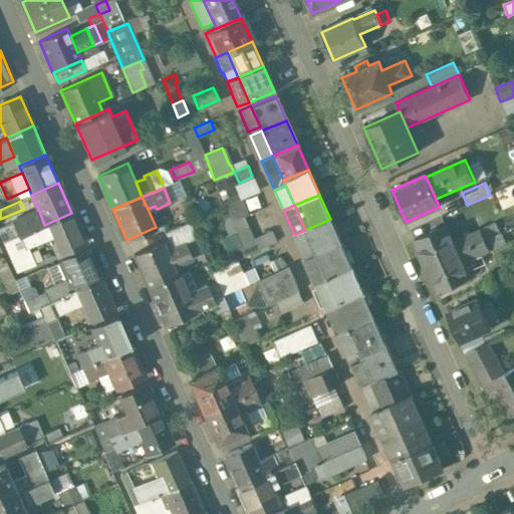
[(39,211),(13,223),(18,236),(44,225),(39,211)]
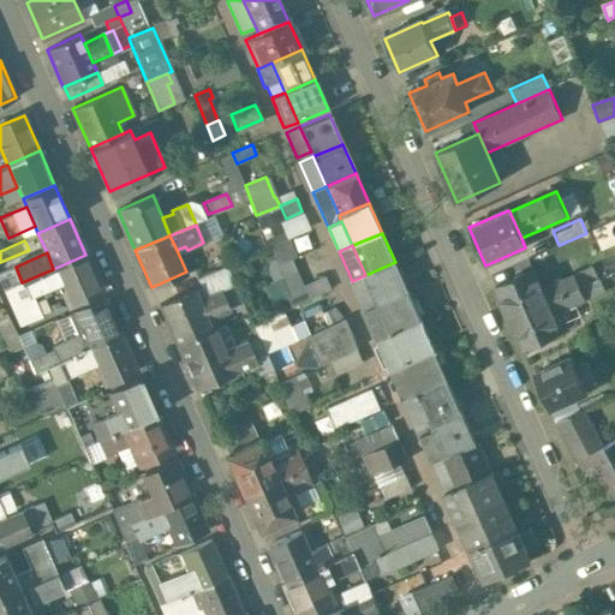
[(85,255),(53,269),(60,285),(70,305),(102,291),(87,255),(85,255)]
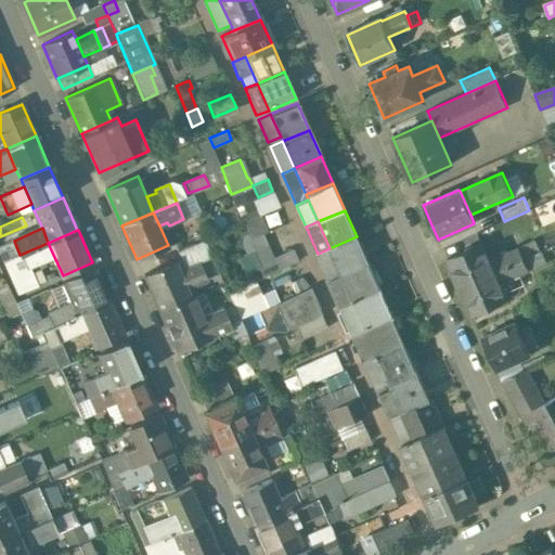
[(256,236),(246,241),(250,249),(260,245),(256,236)]
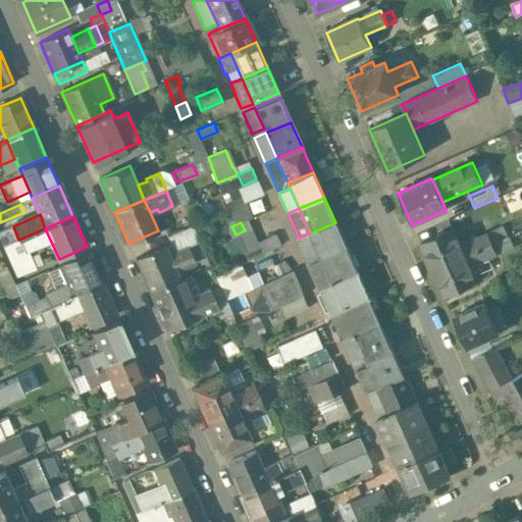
[(335,222),(310,233),(321,259),(347,248),(335,222)]
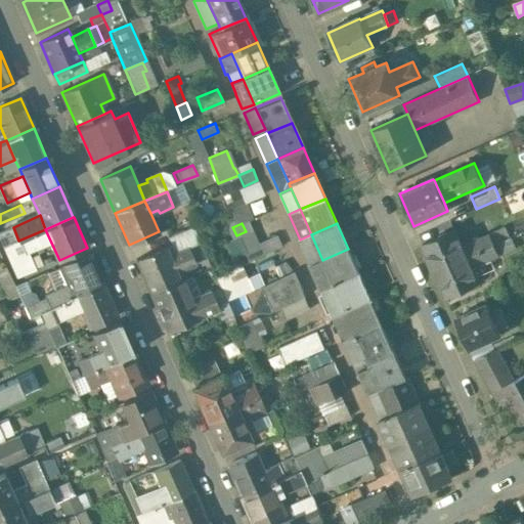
[(264,226),(246,234),(250,245),(268,236),(264,226)]
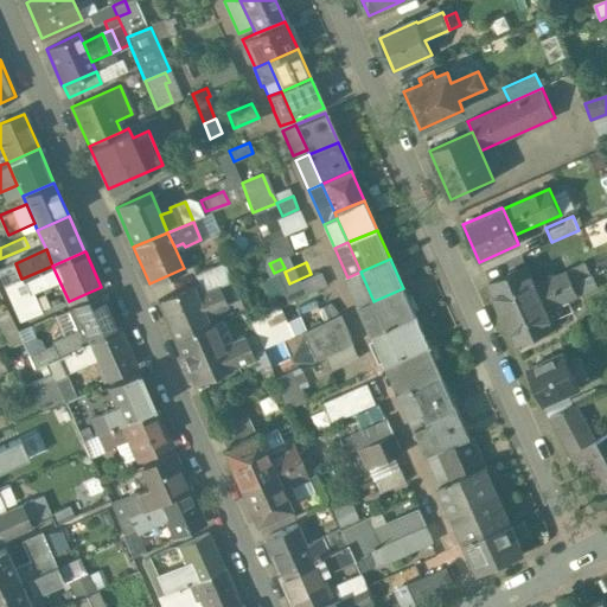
[(198,272),(202,285),(229,276),(225,263),(198,272)]
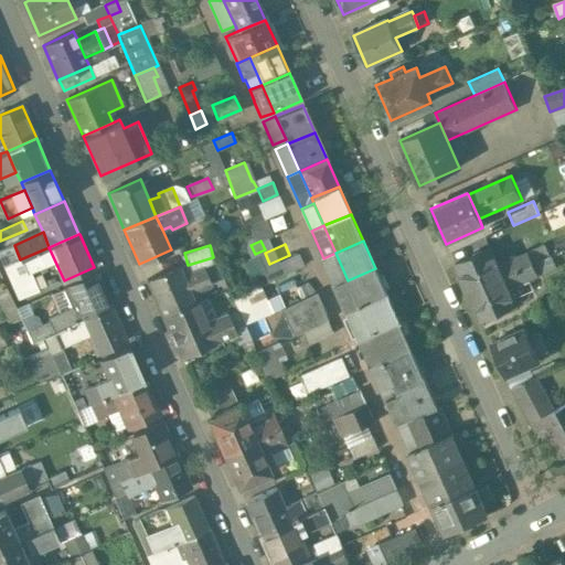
[(49,247),(20,259),(27,274),(55,262),(49,247)]
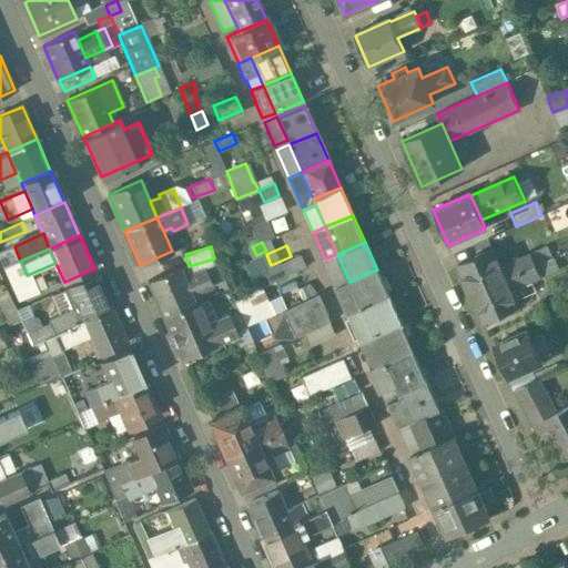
[(492,250),(457,265),(469,294),(505,279),(499,266),(492,250)]
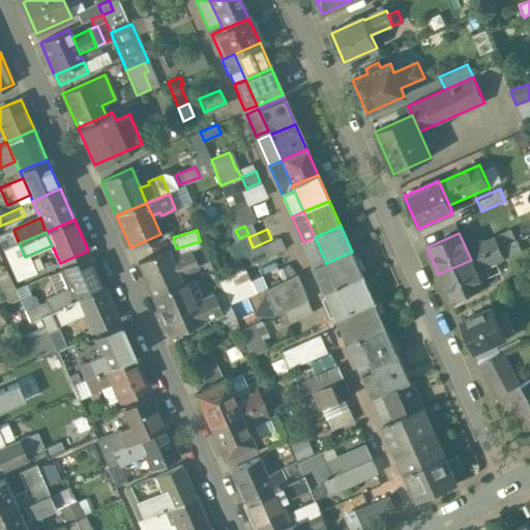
[(315,237),(303,242),(314,268),(326,263),(315,237)]
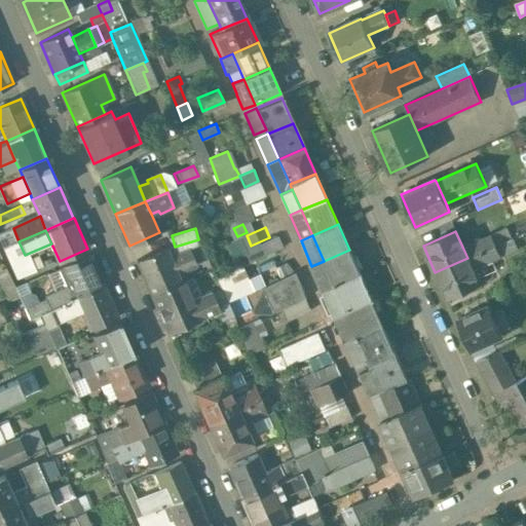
[(489,235),(462,247),(467,258),(494,247),(489,235)]
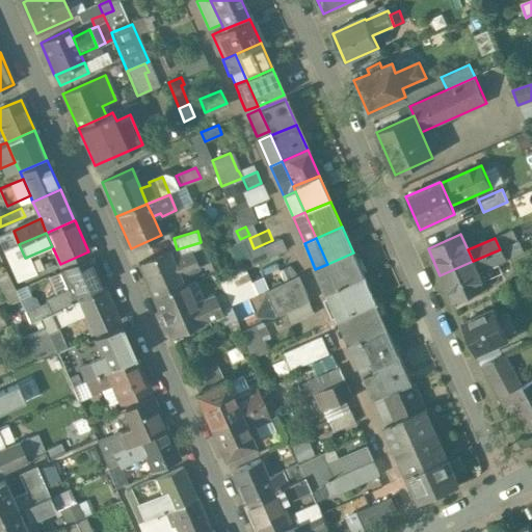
[(284,239),(260,249),(264,259),(288,248),(284,239)]
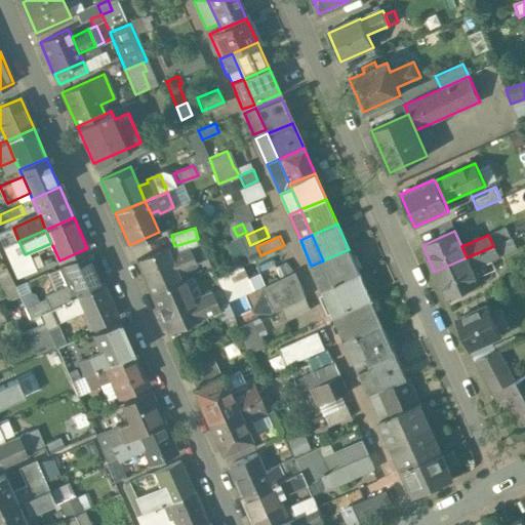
[(26,275),(12,245),(3,249),(16,279),(26,275)]
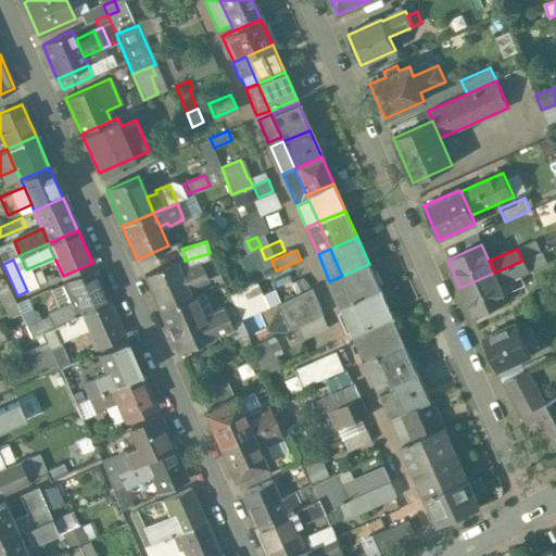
[(522,261),(494,273),(498,285),(527,272),(522,261)]
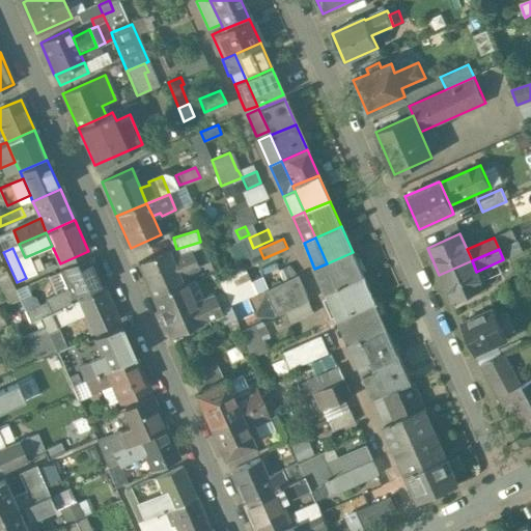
[(168,250),(138,263),(154,298),(183,285),(178,276),(198,268),(191,251),(171,259),(168,250)]
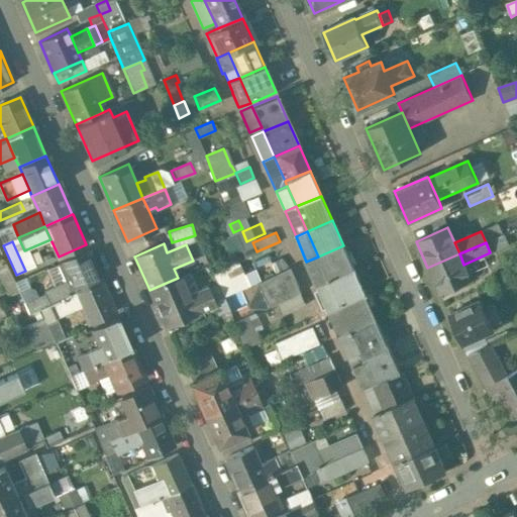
[(343,245),(318,256),(329,281),(354,270),(343,245)]
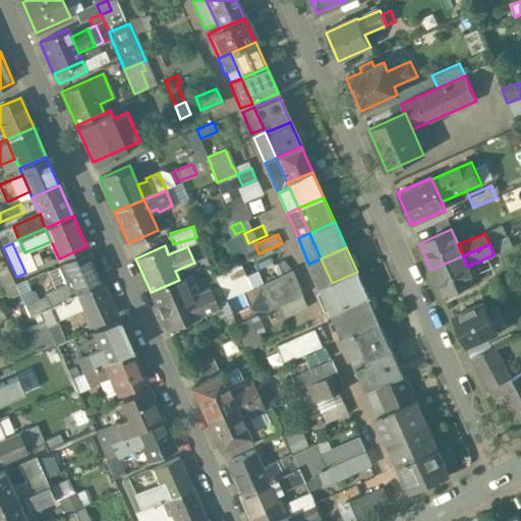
[(90,253),(62,266),(69,282),(75,295),(103,284),(90,253)]
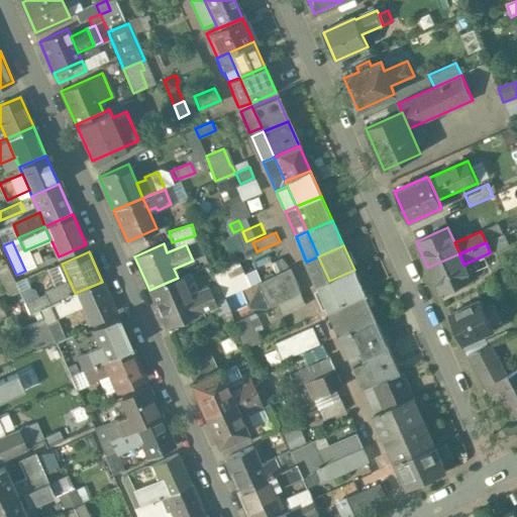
[(459,253),(427,268),(439,295),(472,281),(463,265),(459,253)]
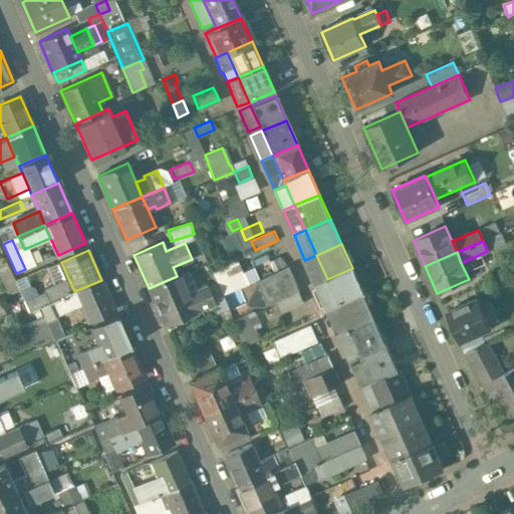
[(316,255),(304,260),(315,284),(327,279),(316,255)]
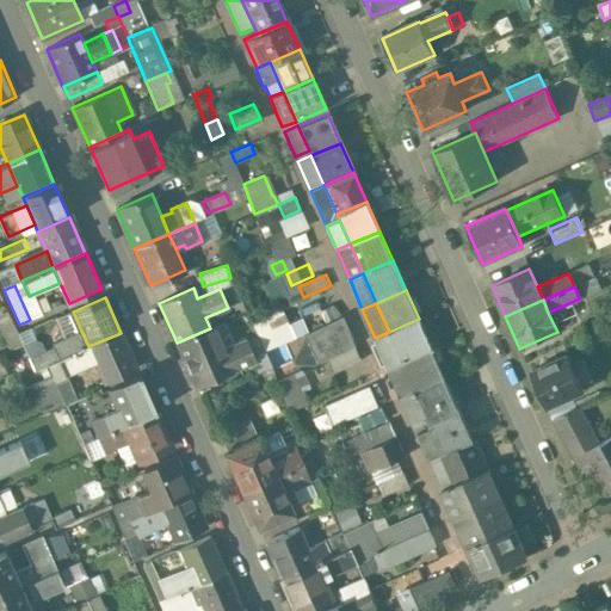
[(279,309),(250,322),(255,334),(255,337),(285,323),(279,309)]
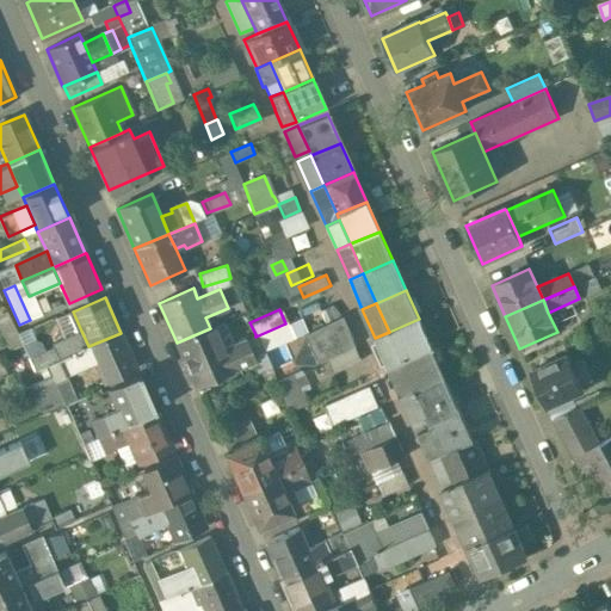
[(375,338),(388,368),(432,349),(419,319),(389,332),(375,338)]
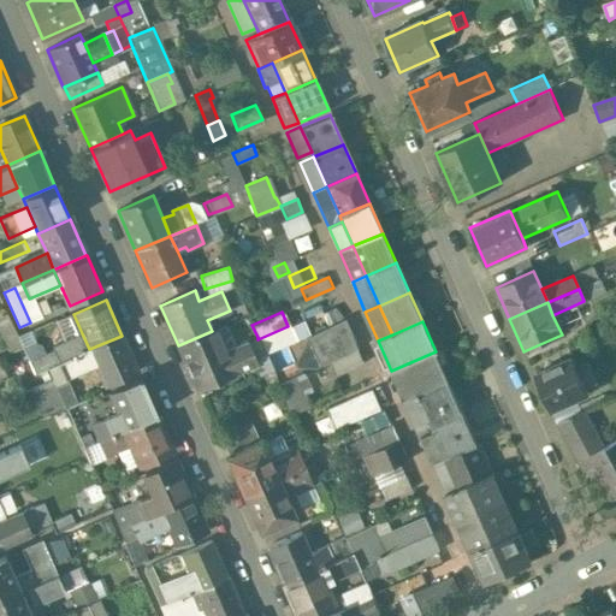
[(347,323),(312,338),(323,363),(330,361),(357,349),(347,323)]
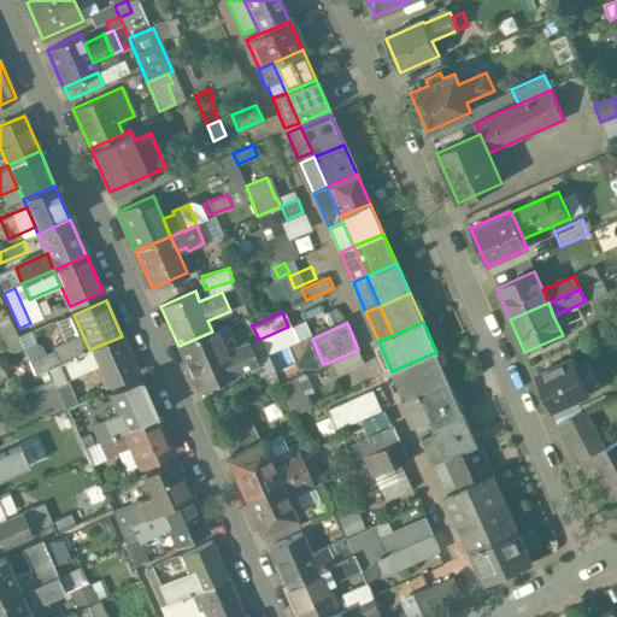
[(288,327),(258,340),(265,356),(295,342),(288,327)]
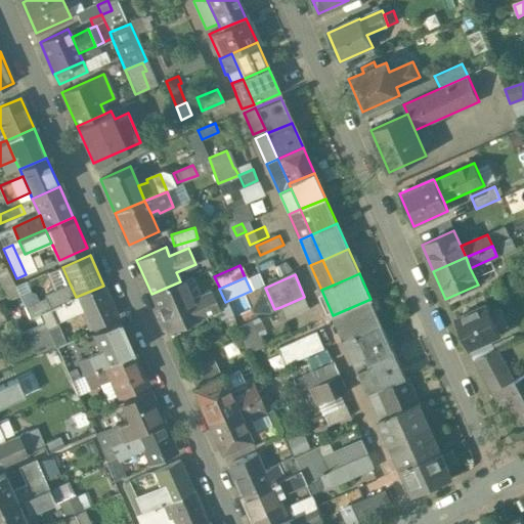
[(180,281),(151,294),(168,332),(210,313),(218,310),(210,291),(191,299),(183,280),(180,281)]
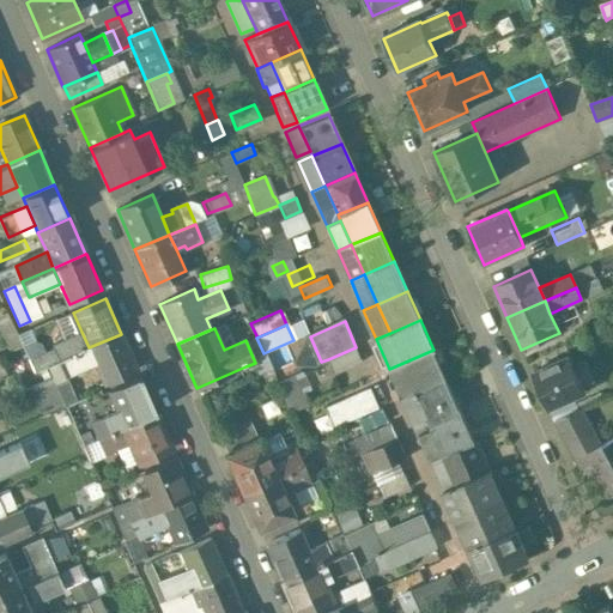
[(82,332),(50,345),(58,360),(89,347),(82,332)]
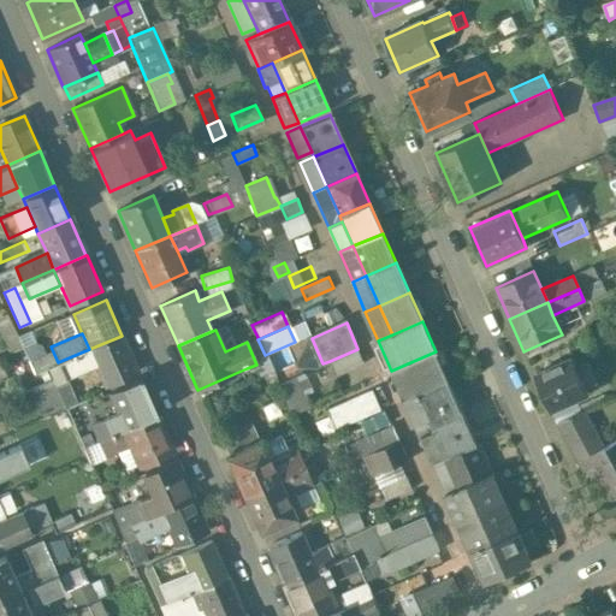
[(122,336),(89,349),(96,366),(105,385),(137,371),(122,336)]
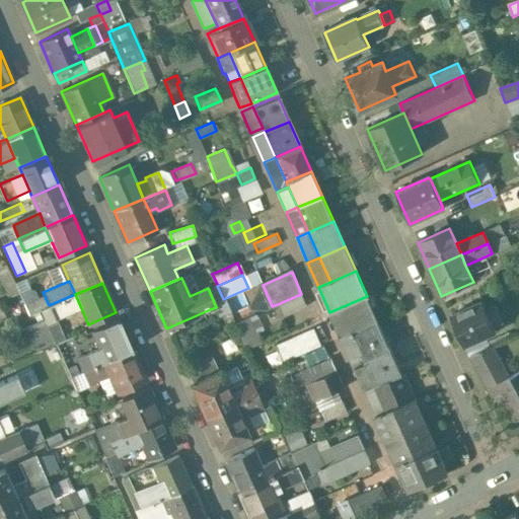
[(217,286),(217,284),(208,288),(216,307),(208,310),(212,319),(229,312),(223,299),(217,286)]
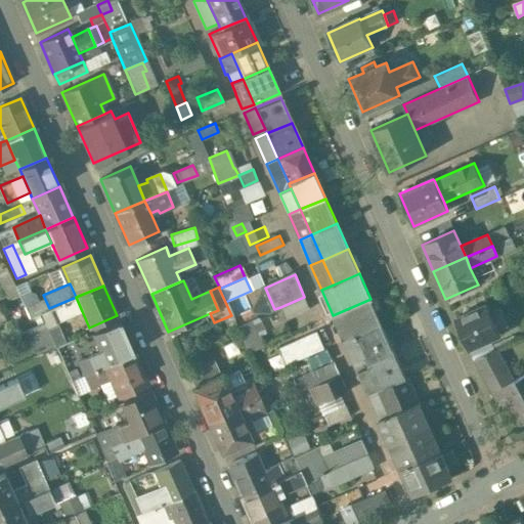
[(49,308),(40,312),(46,326),(82,311),(76,297),(49,308)]
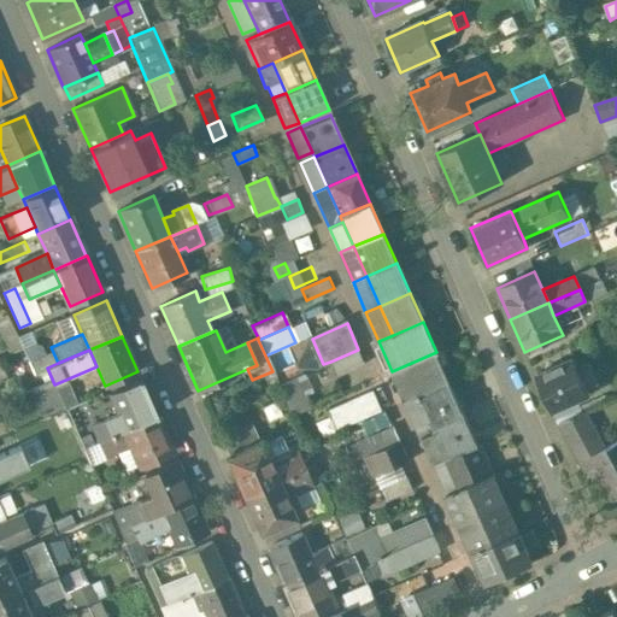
[(358,350),(330,362),(336,376),(364,364),(358,350)]
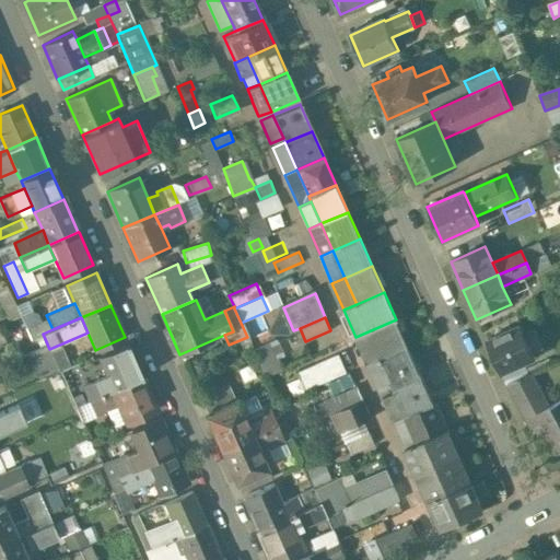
[(396,319),(356,337),(368,364),(381,358),(408,347),(396,319)]
